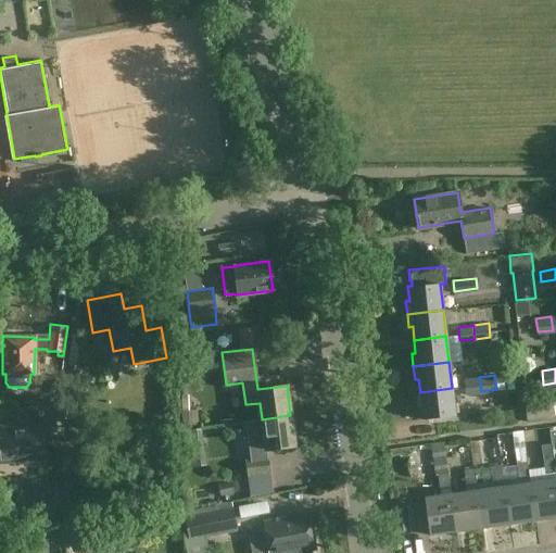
[(464,379),(466,393),(481,391),(479,377),(464,379)]
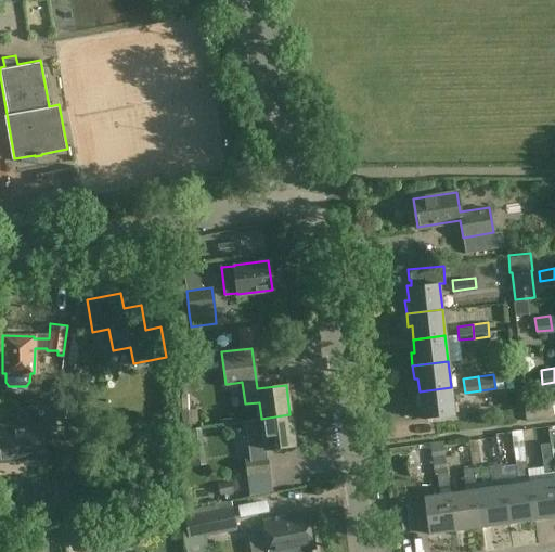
[(420,394),(415,394),(416,406),(421,406),(422,418),(454,414),(451,387),(420,392),(420,394)]
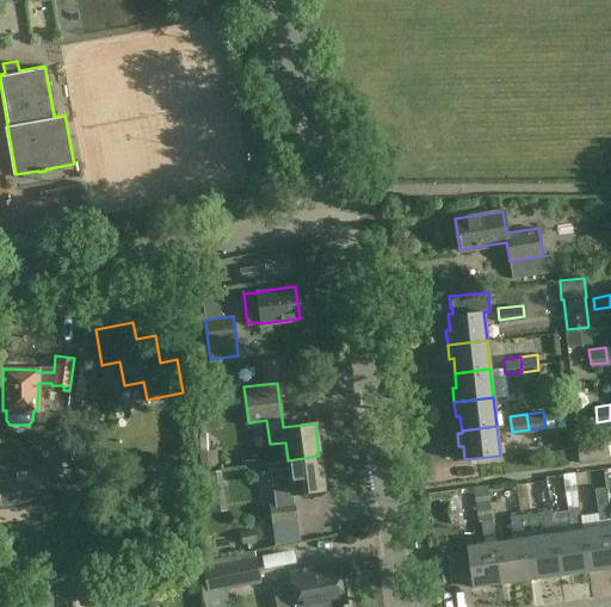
[(44,474),(61,472),(59,443),(18,445),(19,465),(0,466),(0,505),(28,503),(28,507),(47,506),(44,474)]
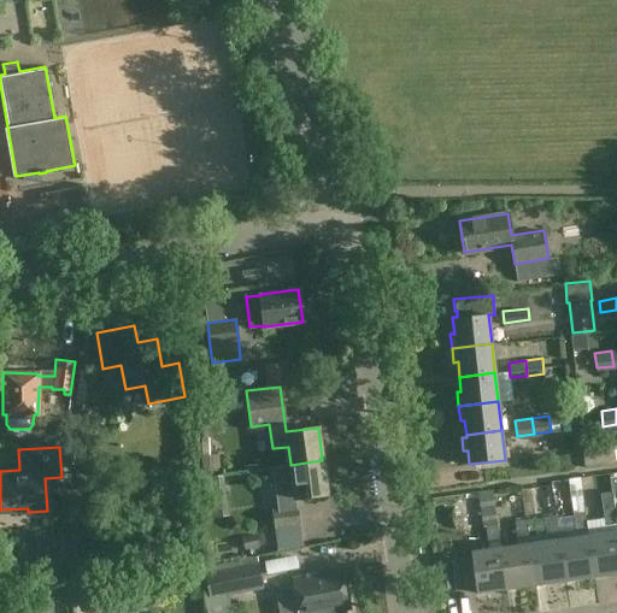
[(276,500),(277,508),(297,506),(297,508),(298,507),(297,496),(327,493),(322,460),(291,465),(291,464),(271,466),(274,482),(276,500)]
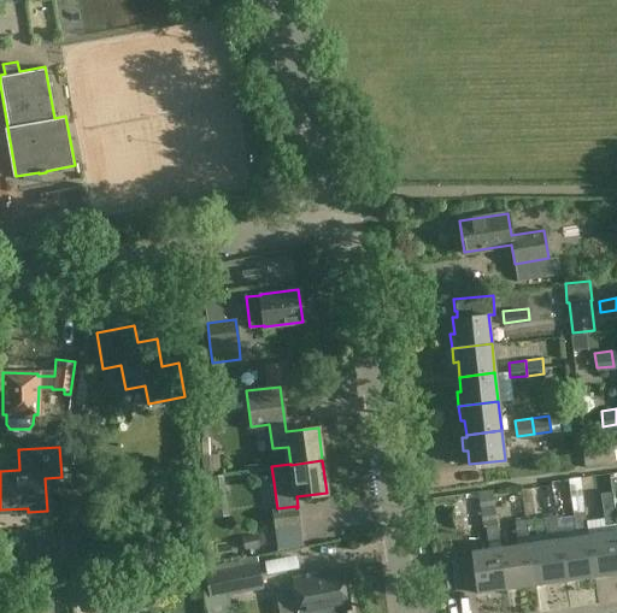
[(218,485),(231,484),(230,472),(204,476),(207,502),(221,500),(218,485)]
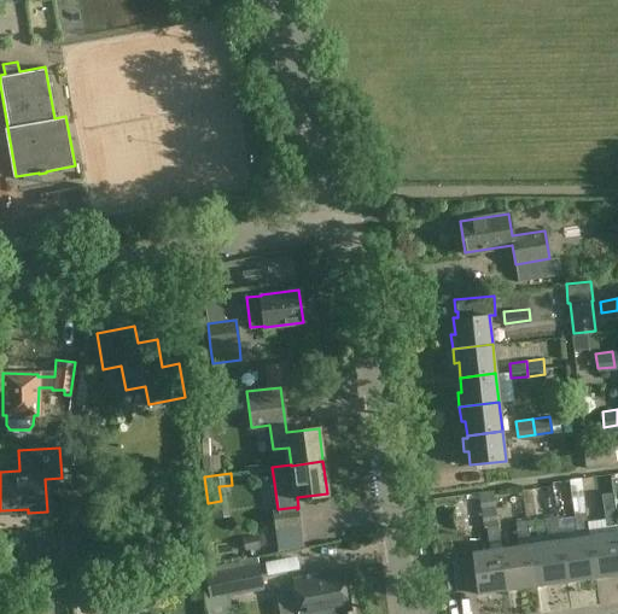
[(600,492),(602,509),(614,507),(612,491),(600,492)]
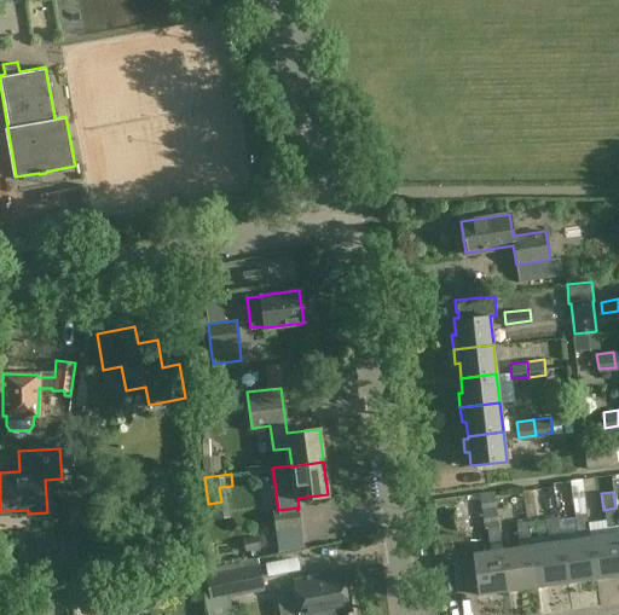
[(298,508),(273,511),(276,528),(300,524),(298,508)]
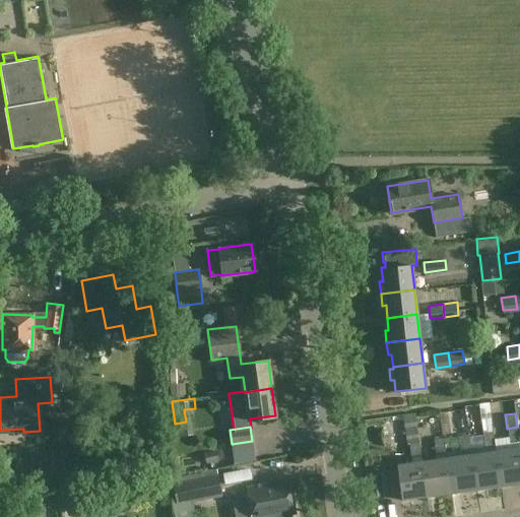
[(507,429),(509,442),(519,441),(517,427),(507,429)]
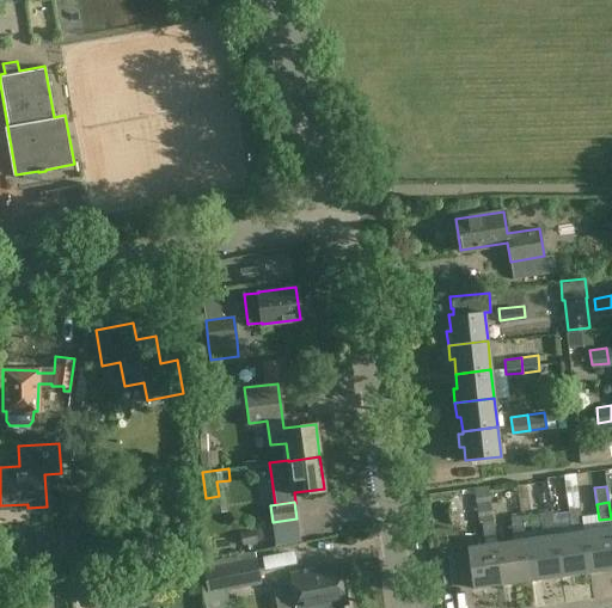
[(568,508),(570,523),(582,522),(580,505),(568,508)]
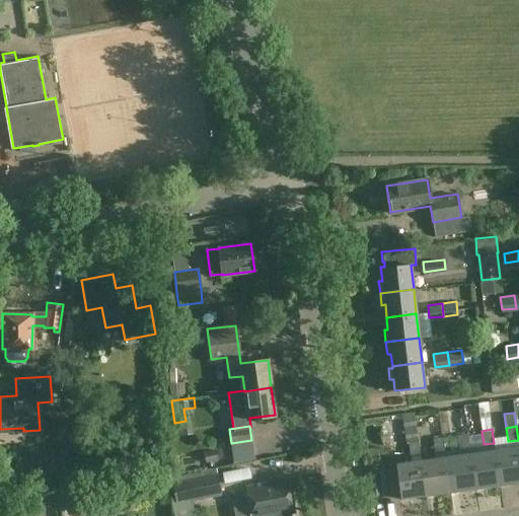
[(456,434),(458,448),(468,446),(466,433),(456,434)]
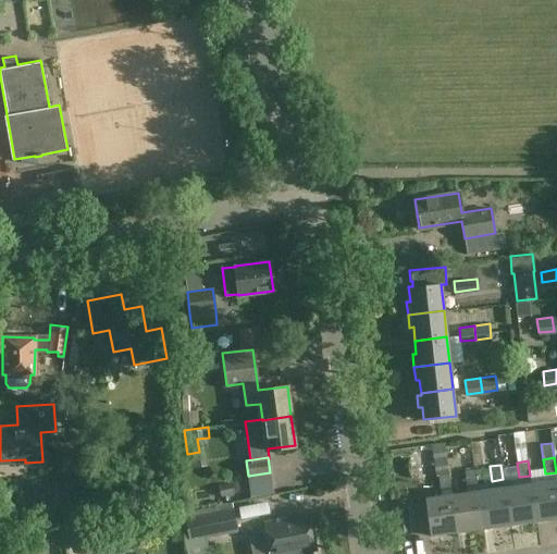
[(474,468),(463,470),(466,484),(477,483),(477,482),(474,468)]
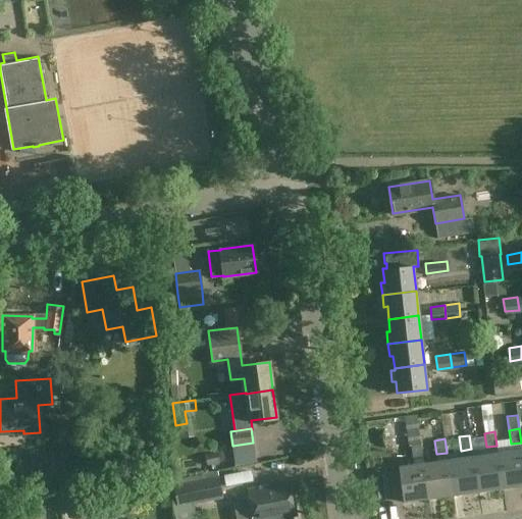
[(413,464),(398,466),(403,501),(427,497),(423,462),(420,442),(410,444),(413,464)]
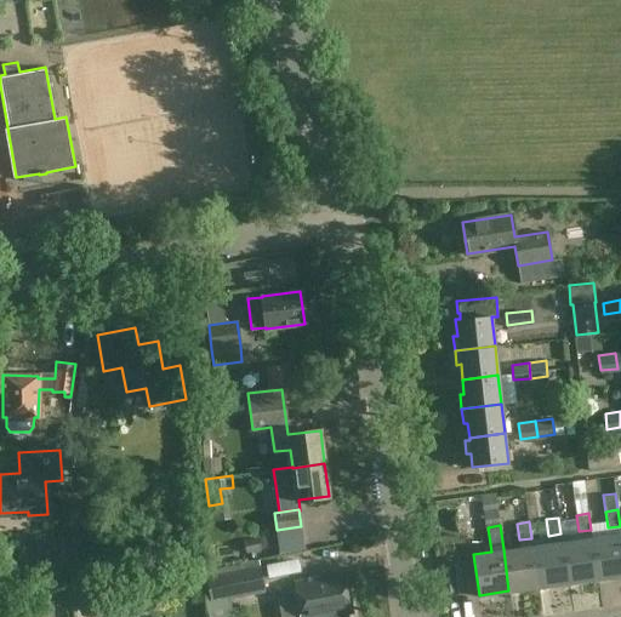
[(597,578),(620,575),(620,533),(592,537),(597,578)]
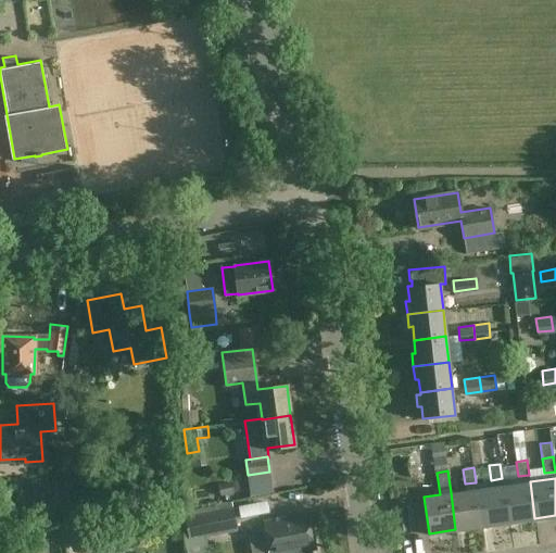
[(219,493),(228,491),(234,491),(231,481),(217,484),(219,493)]
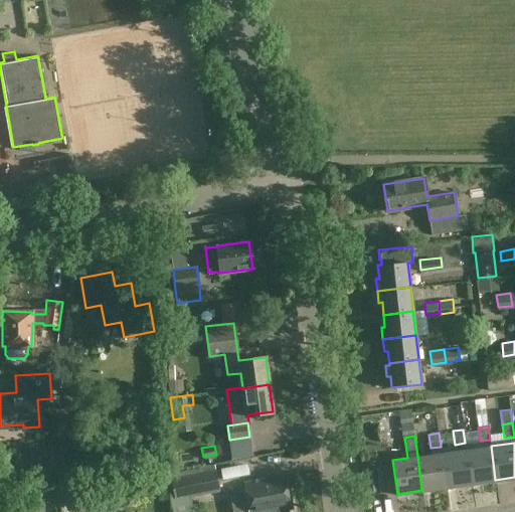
[(441,446),(441,447),(431,448),(432,454),(417,456),(421,490),(447,487),(442,453),(441,446)]
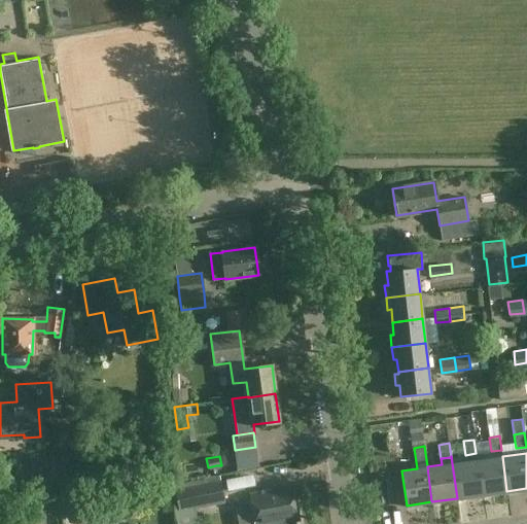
[(488,458),(477,460),(482,495),(506,491),(502,456),(488,458)]
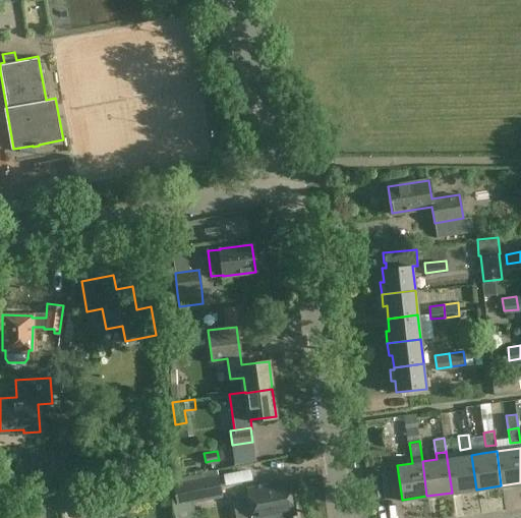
[(461,456),(447,458),(452,493),(476,490),(471,455),(461,456)]
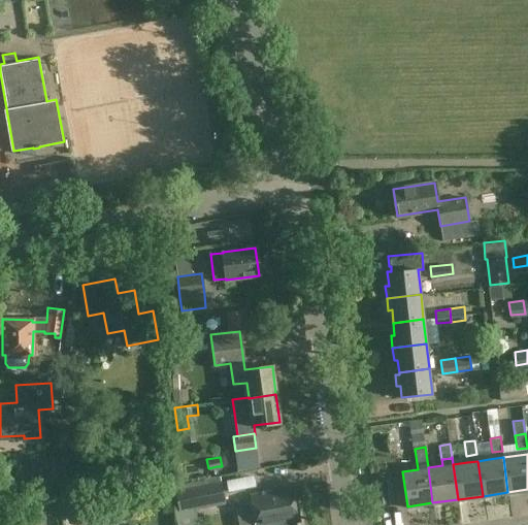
[(224,500),(220,481),(219,474),(209,477),(175,483),(176,489),(180,510),(224,500)]
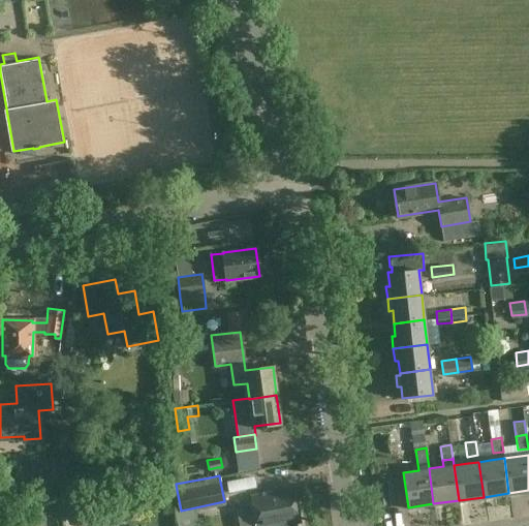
[(239,525),(256,525),(270,525),(300,521),(292,487),(251,495),(253,508),(237,512),(239,525)]
